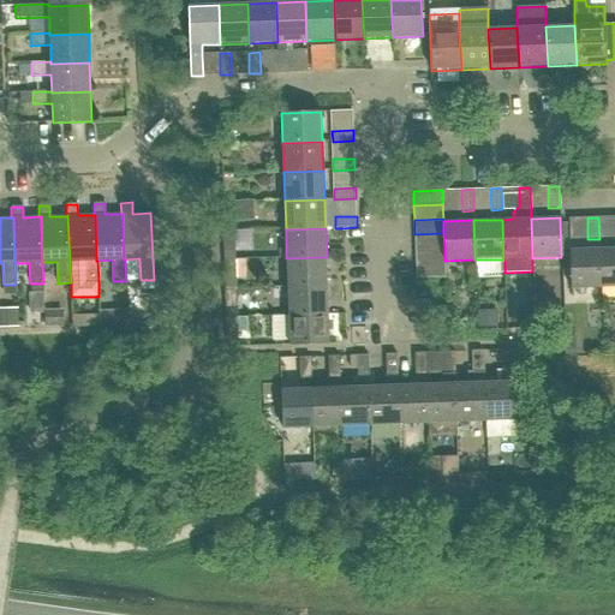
[(225,252),(236,252),(236,231),(224,231),(225,252)]
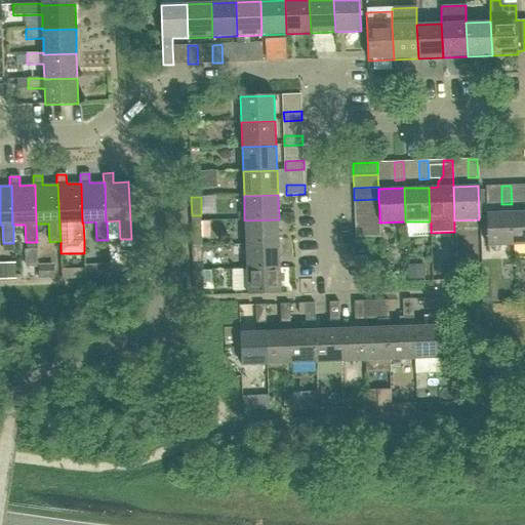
[(354,212),(379,211),(378,199),(354,200),(354,212)]
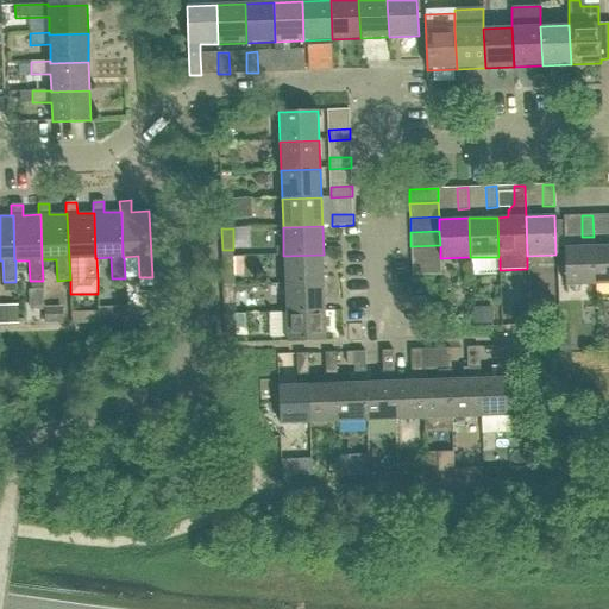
[(440,259),(440,258),(440,245),(410,246),(412,261),(440,259)]
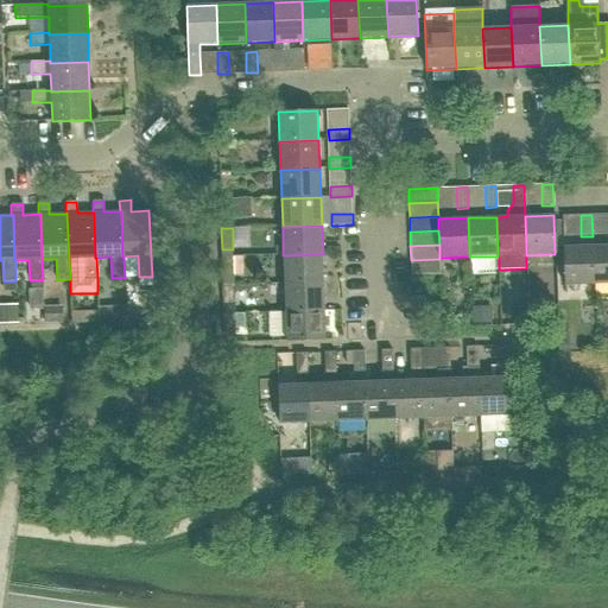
[(594,285),(607,284),(607,245),(593,246),(594,285)]
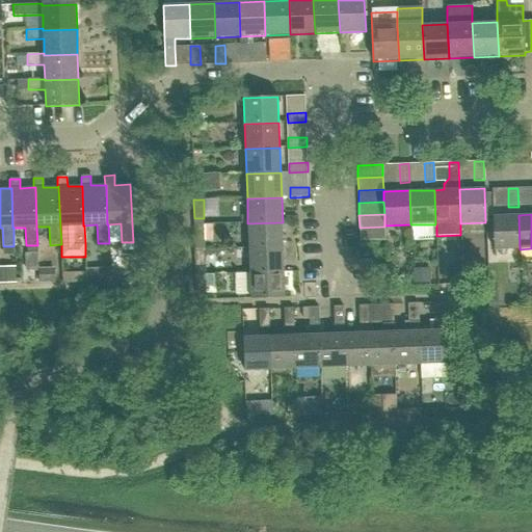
[(494,249),(520,249),(519,215),(493,215),(494,249)]
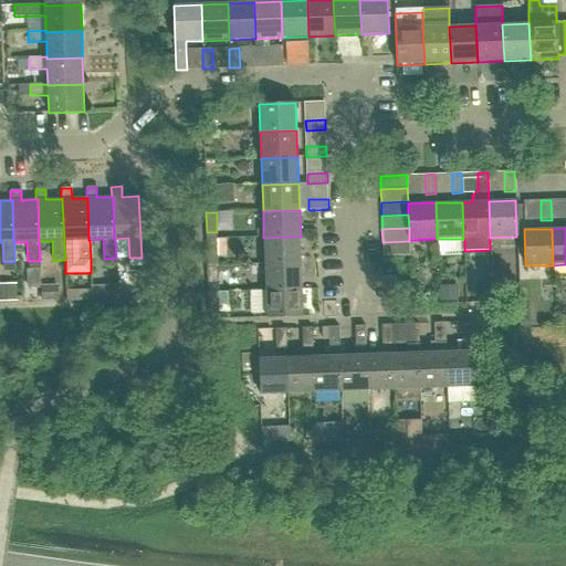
[(264,264),(301,263),(301,237),(263,238),(264,264)]
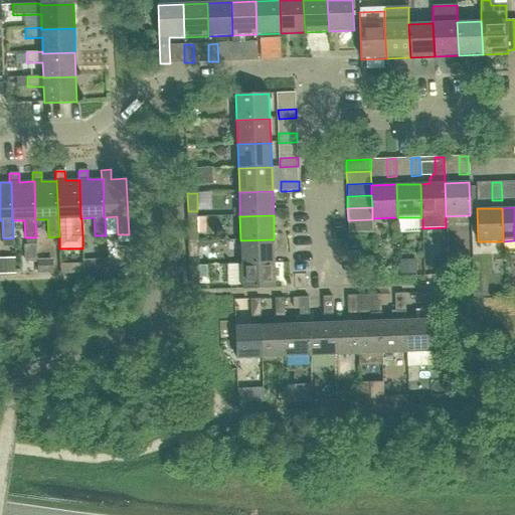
[(189,235),(198,235),(197,217),(188,217),(189,235)]
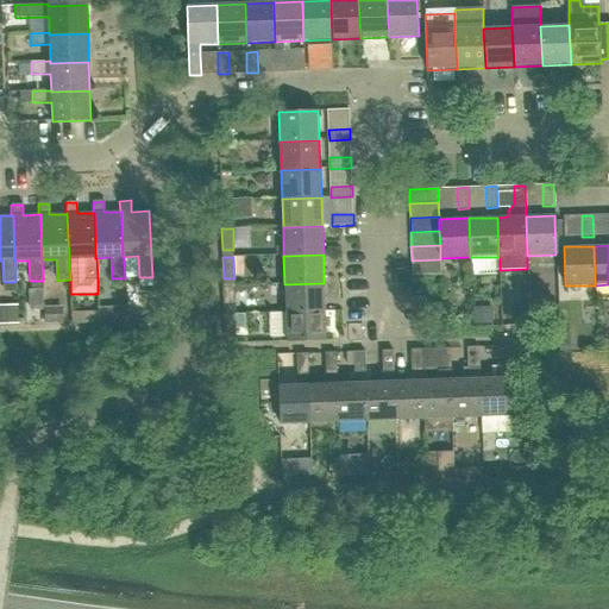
[(440,259),(412,261),(412,275),(440,274),(440,259)]
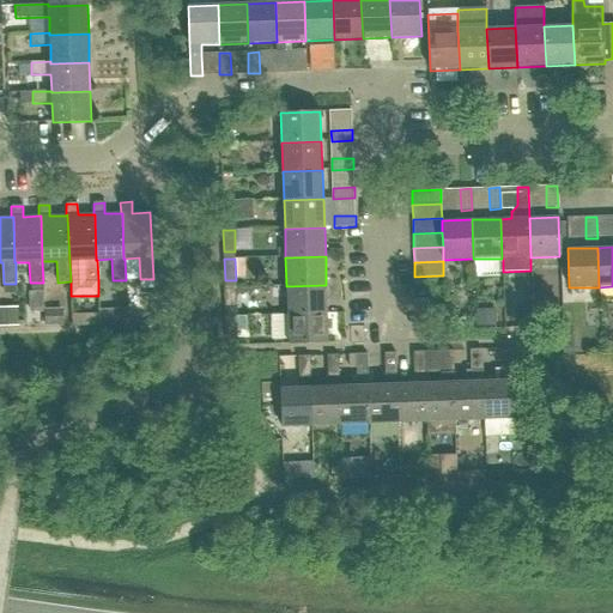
[(287,315),(327,314),(326,285),(286,286),(287,315)]
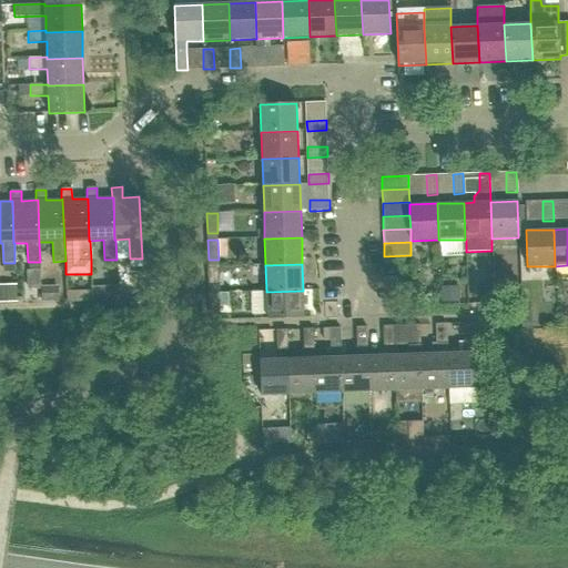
[(209,286),(220,286),(219,266),(209,266),(209,286)]
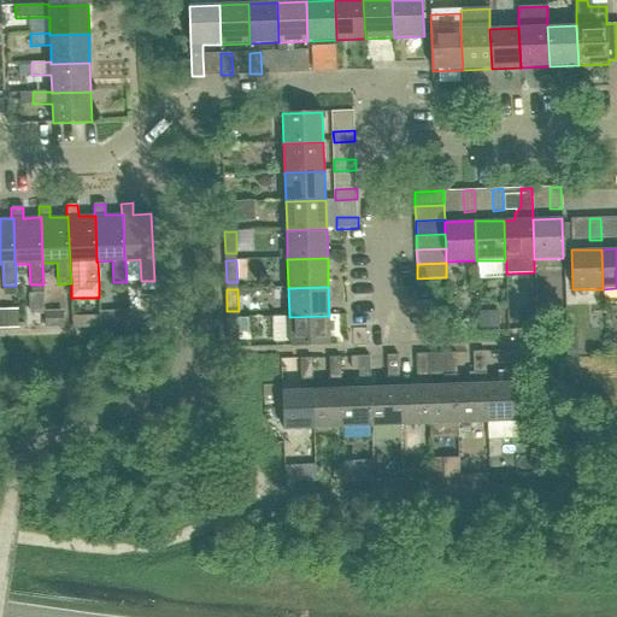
[(42,293),(29,294),(30,313),(42,313),(42,293)]
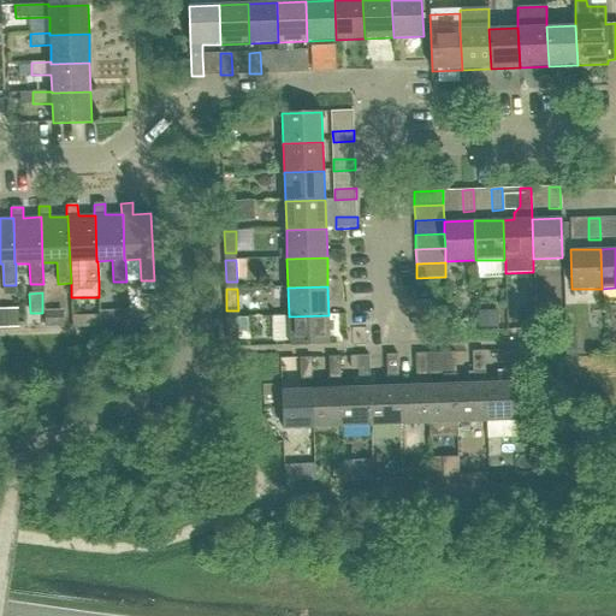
[(329,315),(289,317),(290,347),(330,345),(329,315)]
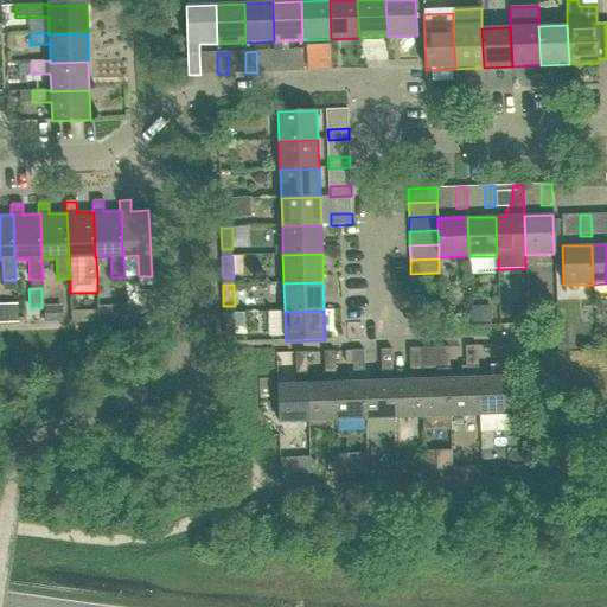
[(235,313),(224,313),(224,334),(236,334),(235,313)]
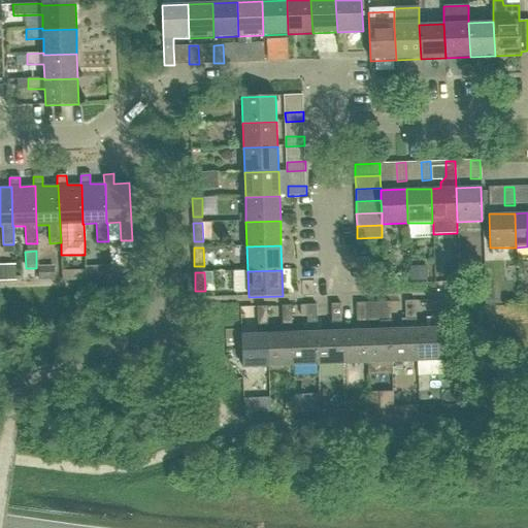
[(416,328),(417,362),(442,361),(441,328),(440,328),(439,301),(430,301),(431,328),(416,328)]
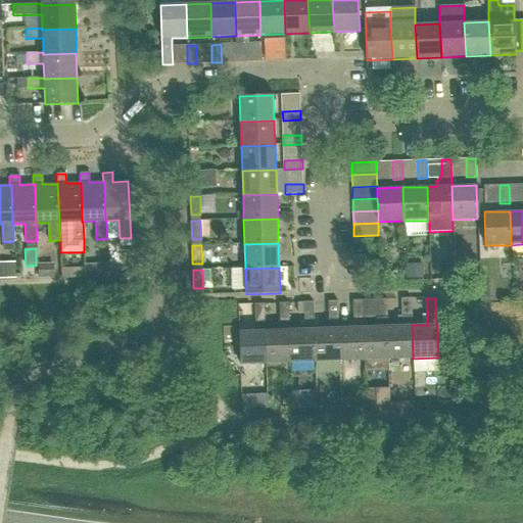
[(412,325),(411,299),(401,299),(401,317),(398,317),(398,326),(387,326),(388,360),(413,359),(412,325)]
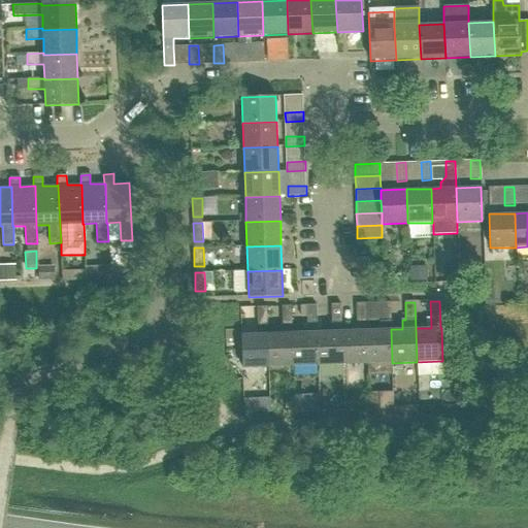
[(342,365),(367,364),(366,330),(365,303),(356,304),(357,330),(341,331),(342,365)]
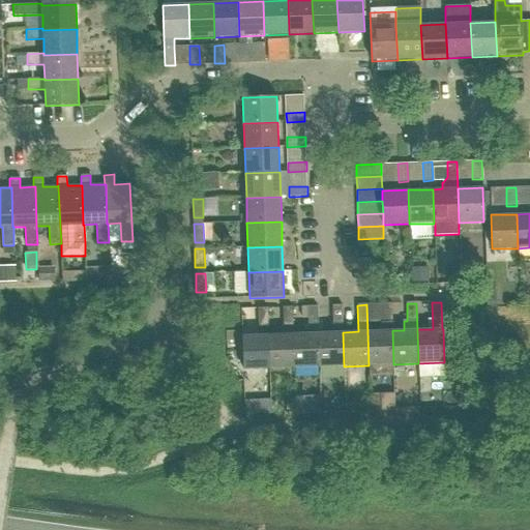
[(393,364),(392,330),(391,304),(382,304),(383,331),(367,331),(369,365),(393,364)]
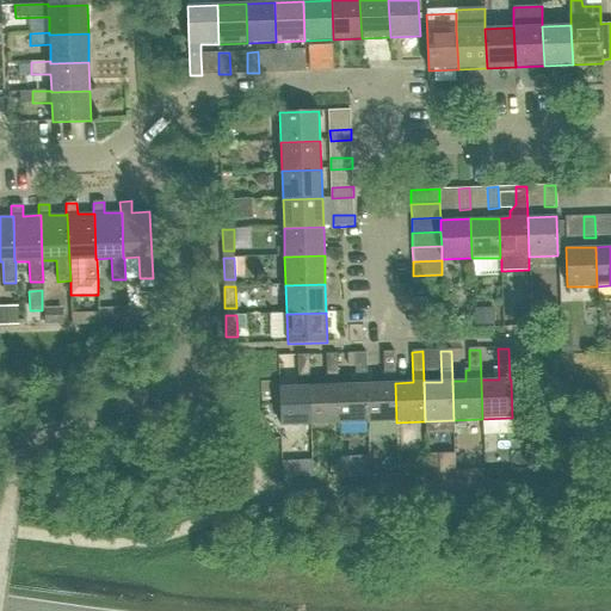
[(366,384),(368,424),(396,423),(395,383),(394,352),(383,353),(384,383),(366,384)]
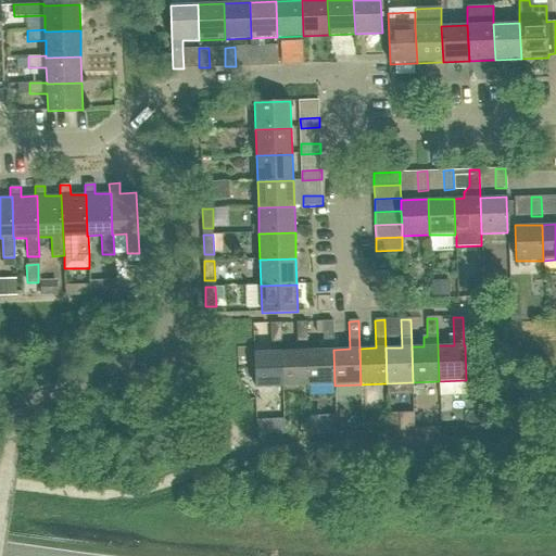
[(308,386),(335,386),(333,350),(332,321),(323,321),(324,350),(307,351),(308,386)]
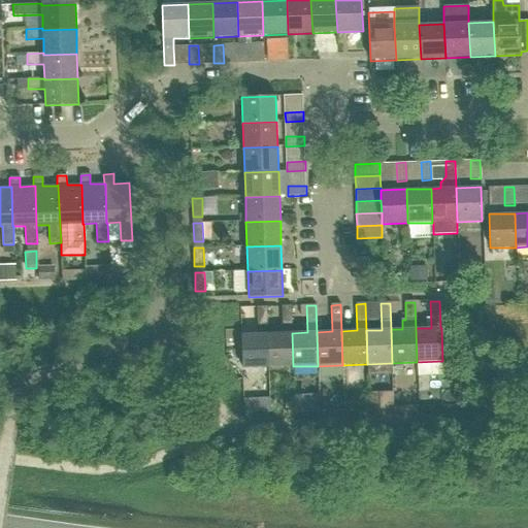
[(267,333),(268,367),(293,366),(292,333),(291,306),(282,306),(283,333),(267,333)]
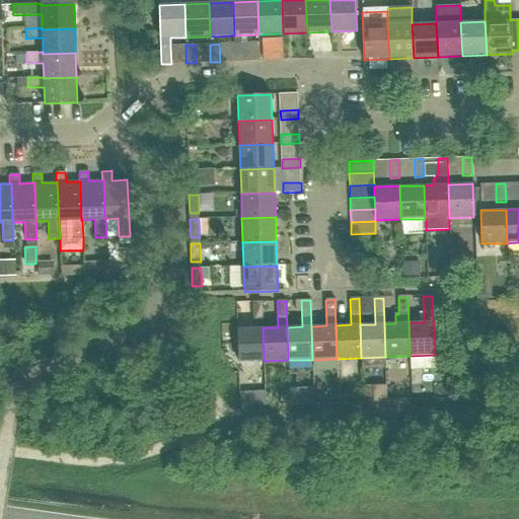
[(263,327),(262,302),(252,302),(253,328),(237,328),(238,362),(264,361),(263,327)]
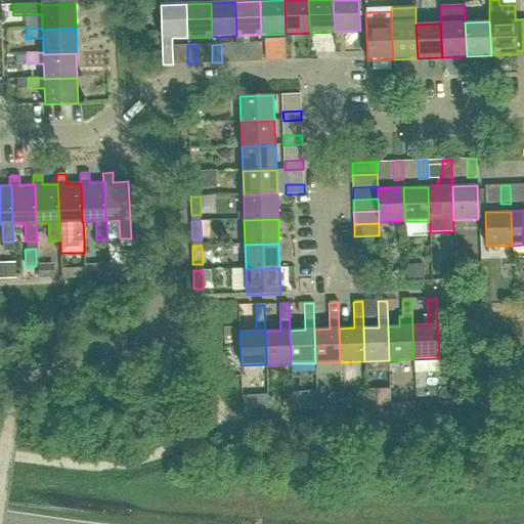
[(378,406),(378,405),(377,389),(366,390),(367,405),(367,406),(378,406)]
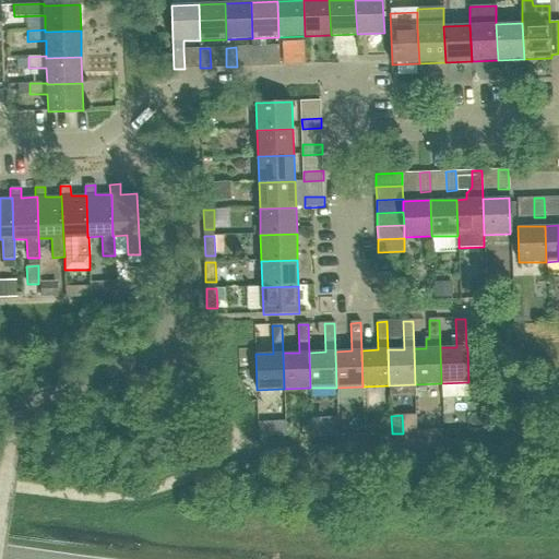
[(346,435),(360,435),(360,426),(345,427),(346,435)]
